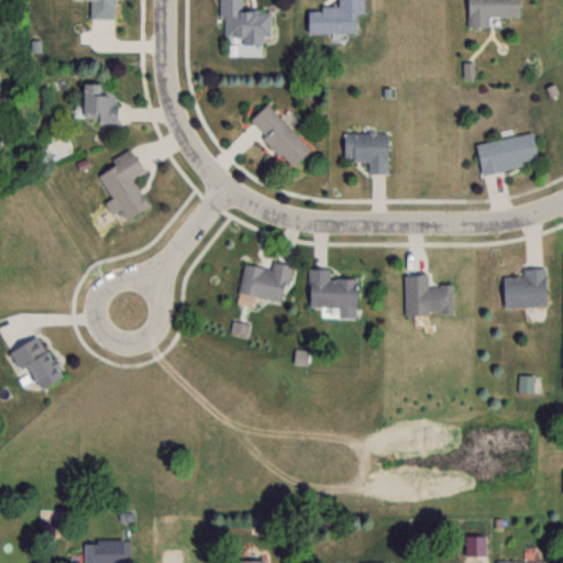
[(112,0),(88,0),(88,18),(113,19),(112,0)]
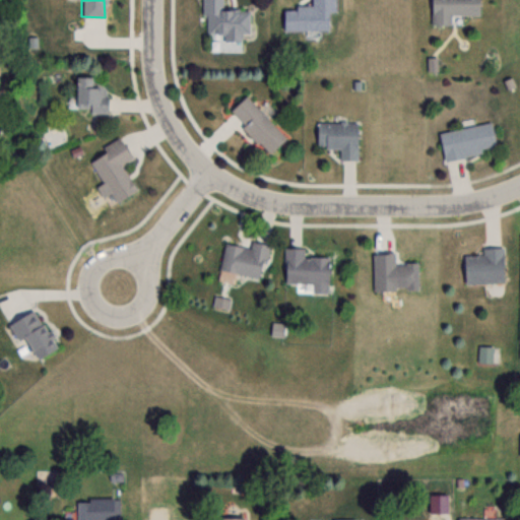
[(221,9),(221,0),(203,0),(203,35),(223,35),(223,39),(240,40),(240,34),(249,34),(249,9),(221,9)]
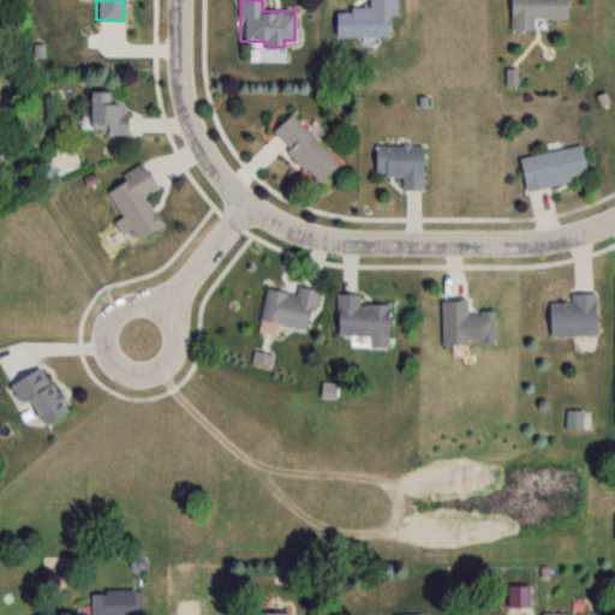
[(532,29),(532,17),(565,17),(565,0),(508,0),(509,29),(532,29)]
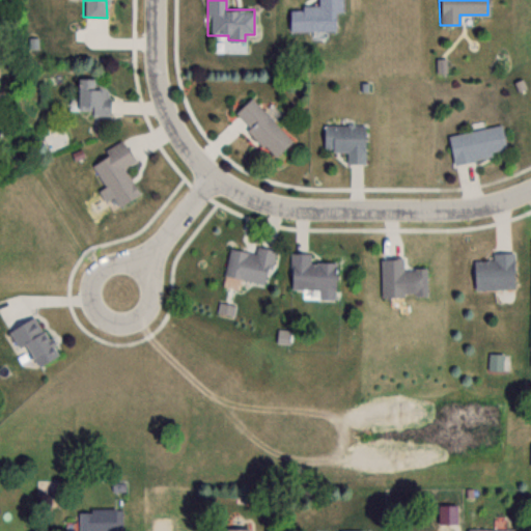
[(90,115),(109,114),(109,79),(76,79),(76,109),(90,109),(90,115)]
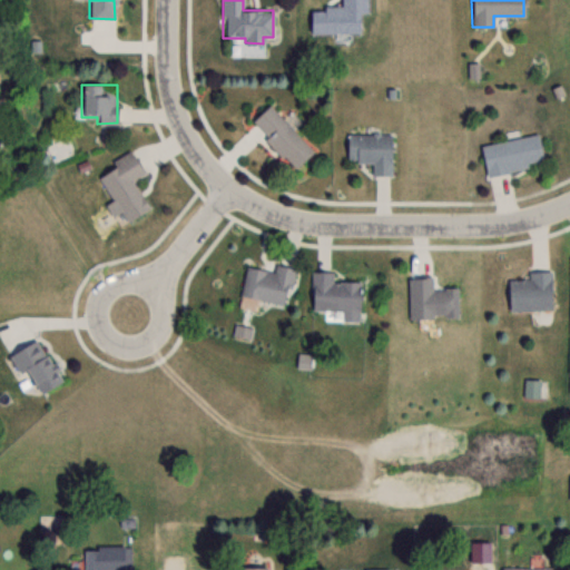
[(249,124),(295,168),(313,150),(267,105),(249,124)]
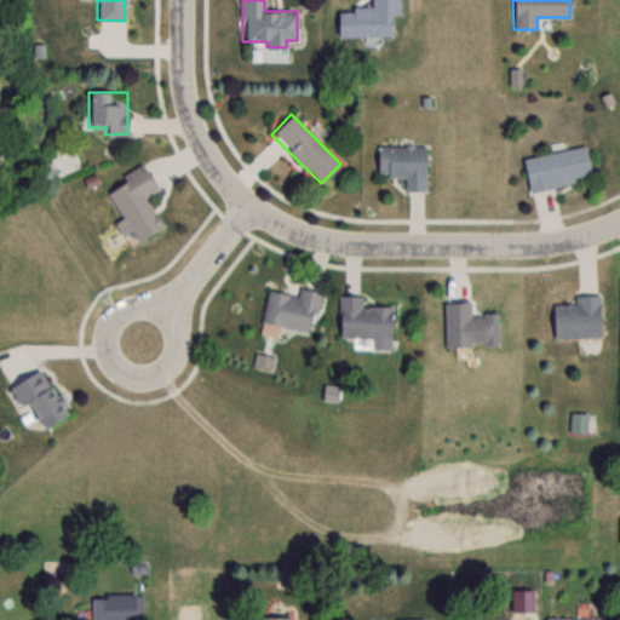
[(425,190),(425,145),(377,145),(377,177),(405,177),(405,190),(425,190)]
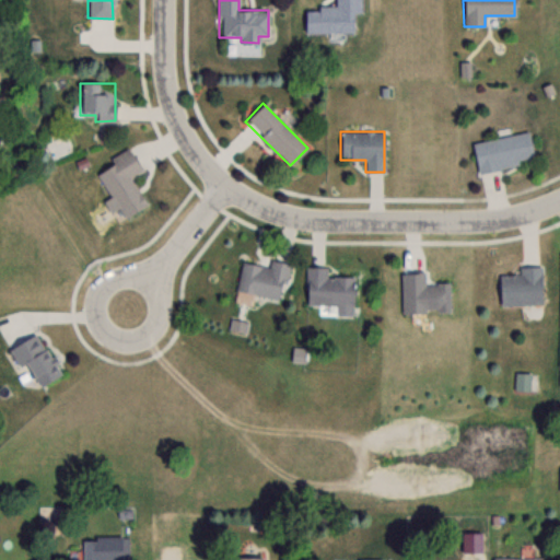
[(478,172),(534,160),(528,131),(473,142),(478,172)]
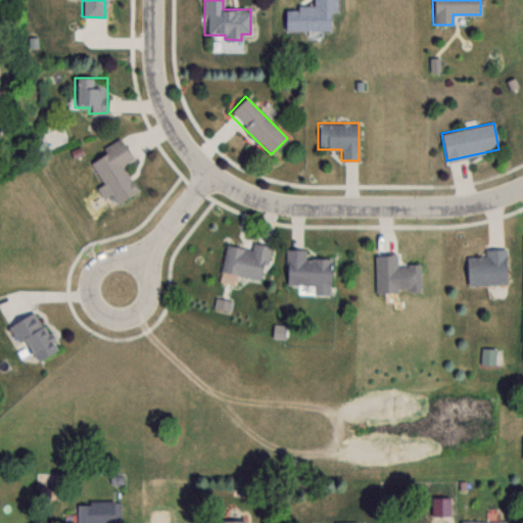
[(89,158),(114,203),(137,191),(122,165),(131,159),(120,140),(89,158)]
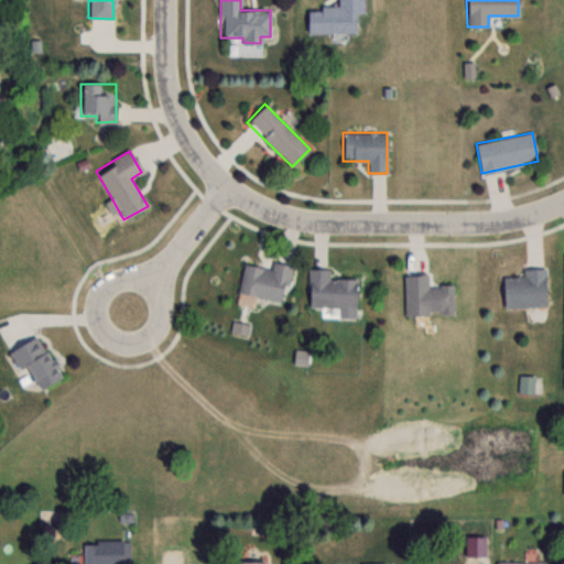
[(283,302),(290,266),(271,262),(270,269),(242,264),(238,294),(283,302)]
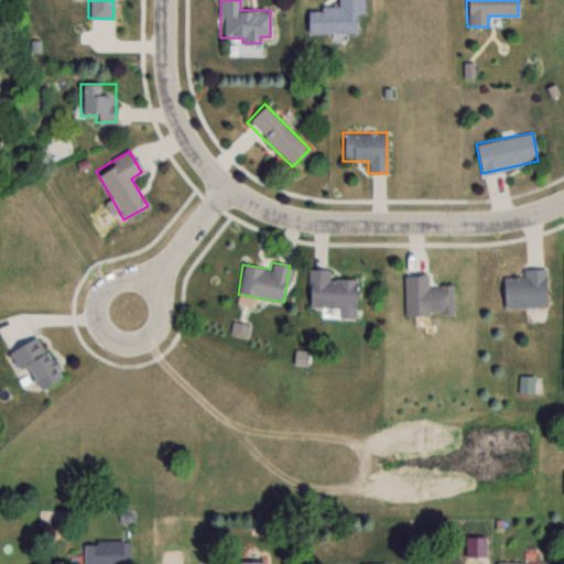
[(545,306),(544,268),(523,268),(523,277),(502,277),(503,306),(545,306)]
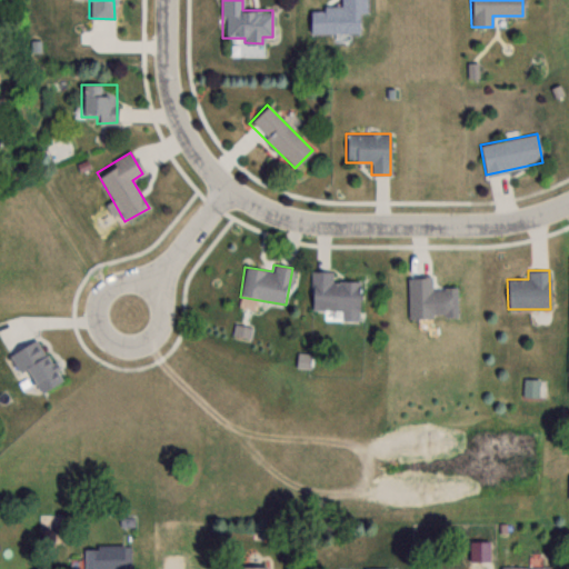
[(359,281),(332,280),(332,271),(311,271),(310,310),(340,310),(340,319),(359,320),(359,281)]
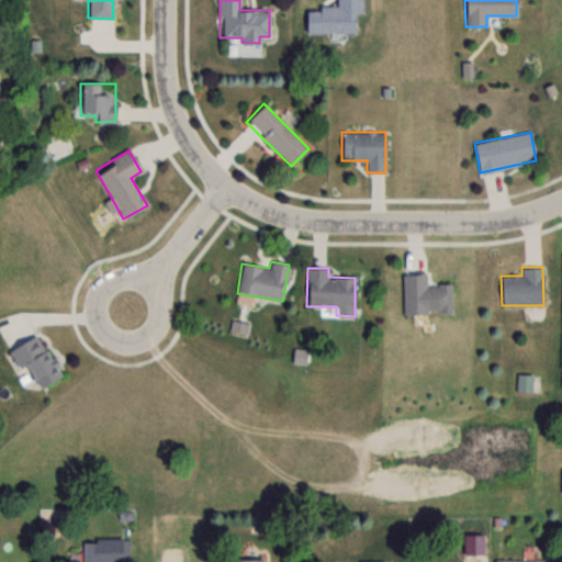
[(425,273),(403,273),(403,313),(451,313),(451,284),(425,284),(425,273)]
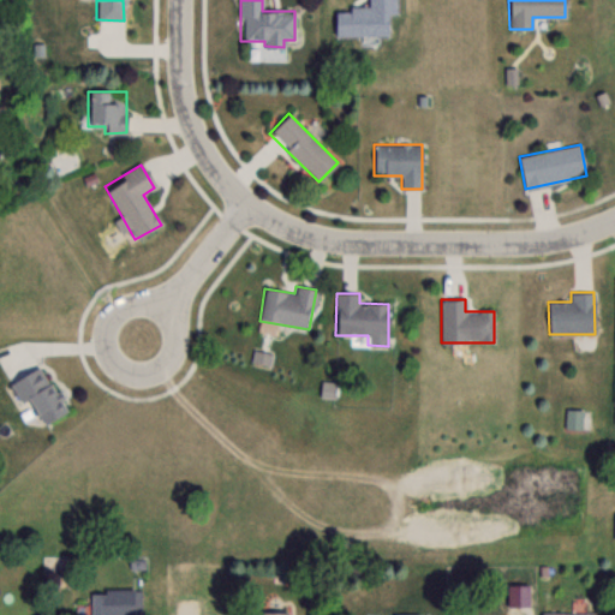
[(36,424),(63,410),(39,365),(12,380),(36,424)]
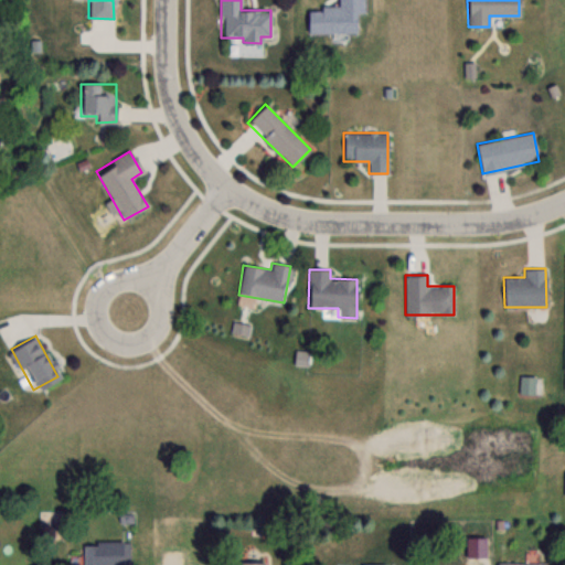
[(63,564),(117,564),(118,542),(82,542),(82,564),(63,564)]
